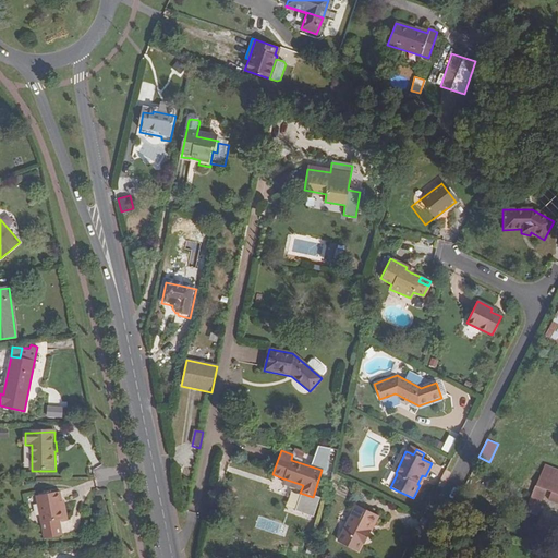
[(540,475),(557,482),(557,470),(544,464),(540,475)]
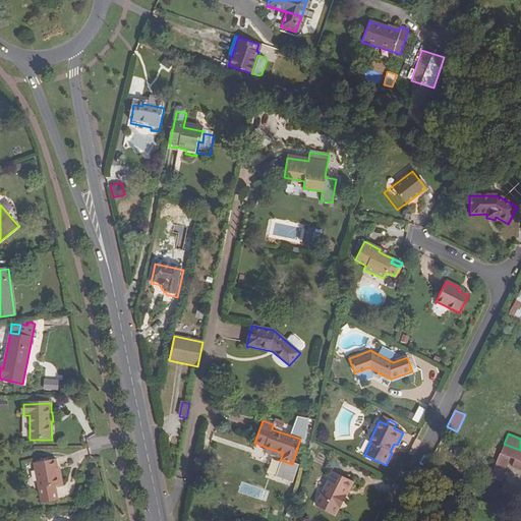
[(360,453),(364,455),(370,443),(369,442),(366,440),(360,453)]
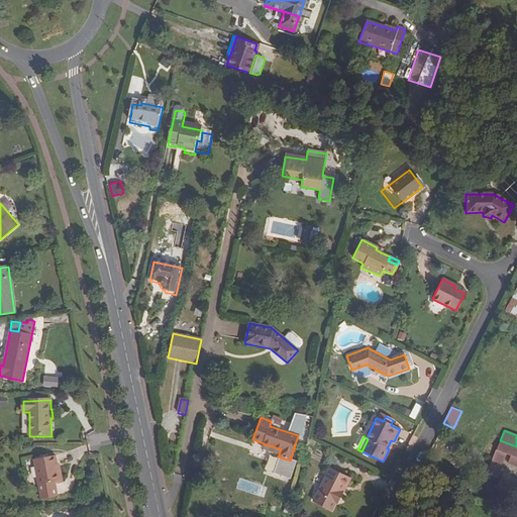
[(516,446),(500,440),(487,475),(496,479),(506,454),(516,458),(516,446)]
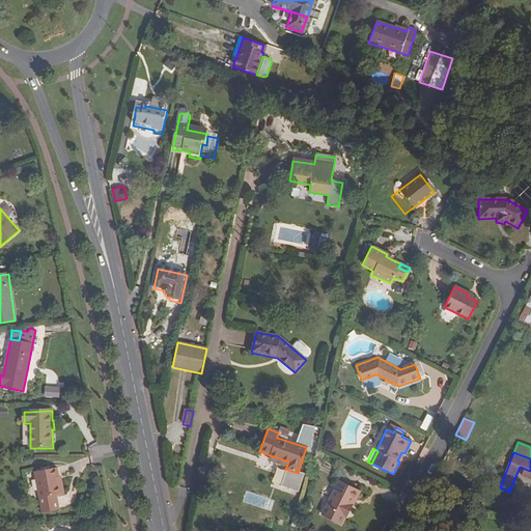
[(269,459),(286,467),(288,462),(270,455),(269,459)]
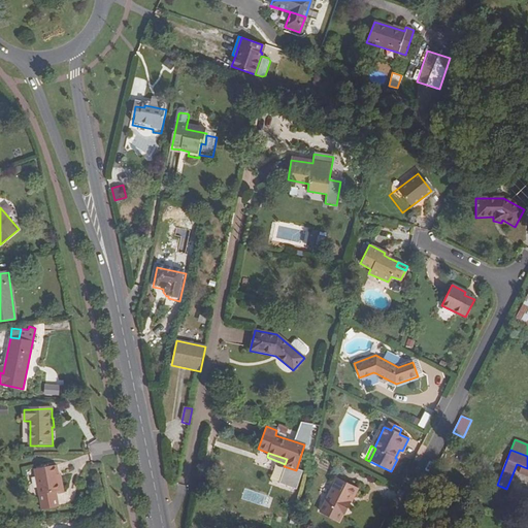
[(39,496),(60,493),(57,468),(34,471),(39,496)]
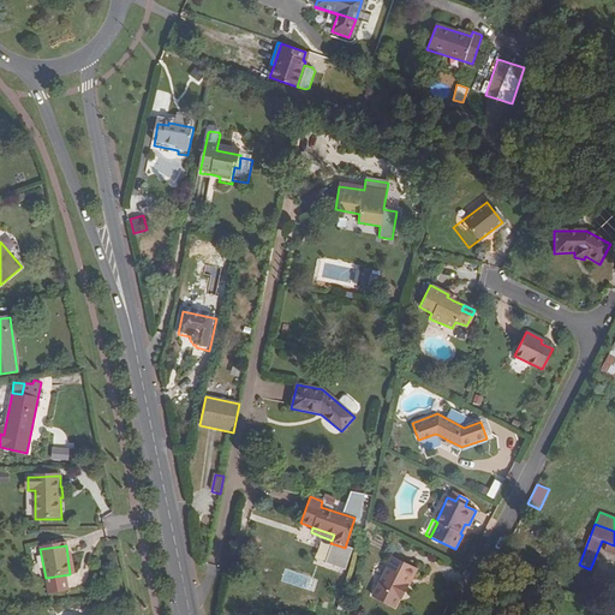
[(406,584),(415,568),(393,557),(377,586),(401,598),(407,584),(406,584)]
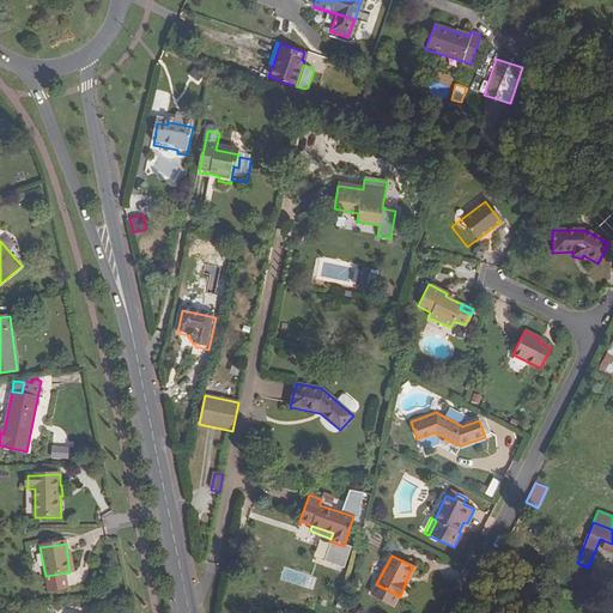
[(405,582),(406,582),(408,583),(416,568),(413,566),(405,582)]
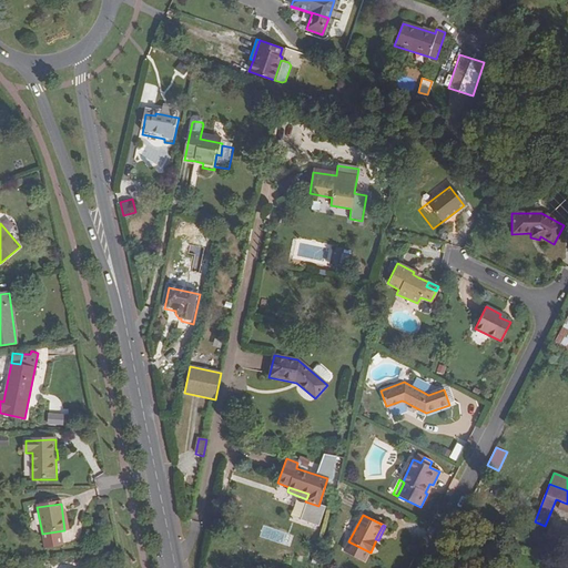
[(284,540),(292,541),(295,527),(287,526),(284,540)]
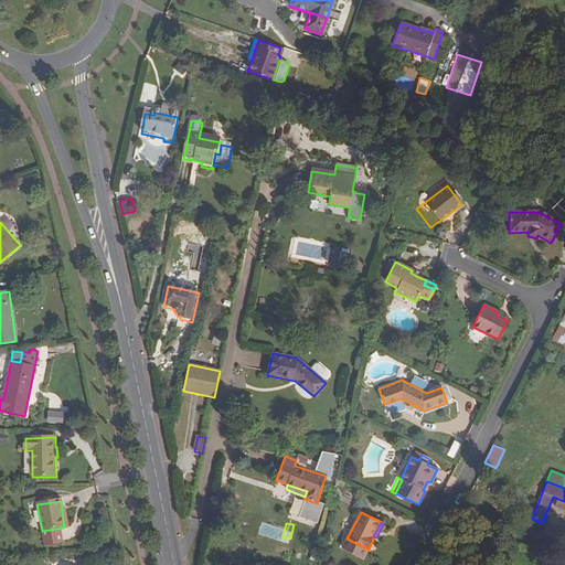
[(564,541),(564,531),(545,524),(541,536),(564,544),(564,541)]
